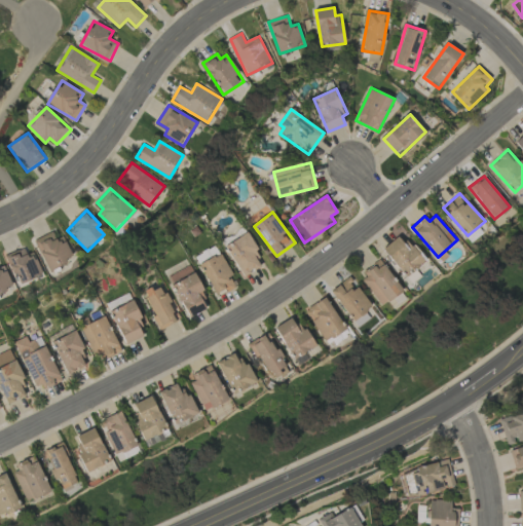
[(58,239),(54,232),(36,239),(49,270),(74,259),(65,236),(58,239)]
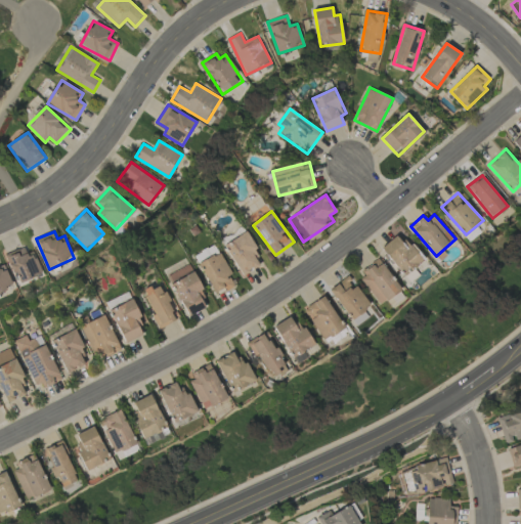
[(246,232),(224,245),(244,276),(265,264),(246,232)]
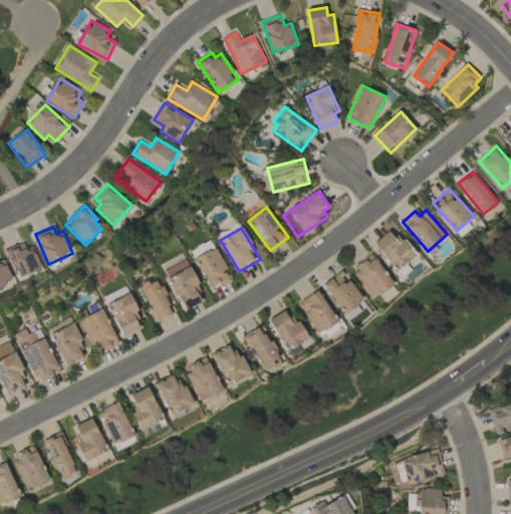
[(398,271),(416,257),(393,228),(374,242),(398,271)]
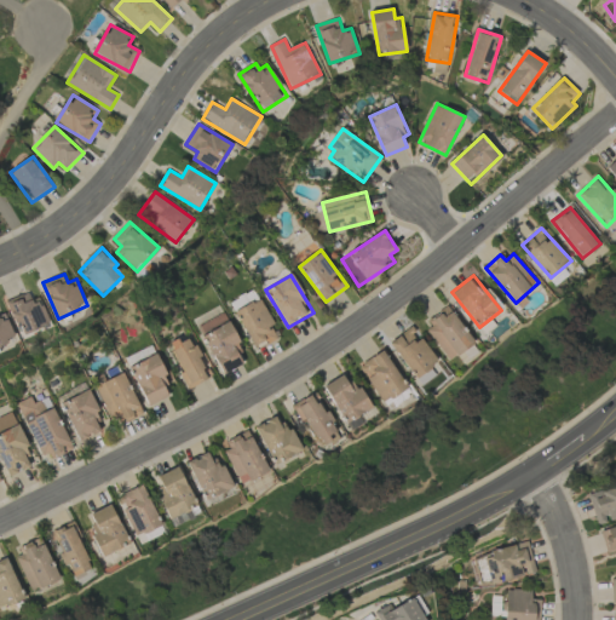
[(33,300),(30,293),(10,299),(22,334),(51,326),(41,297),(33,300)]
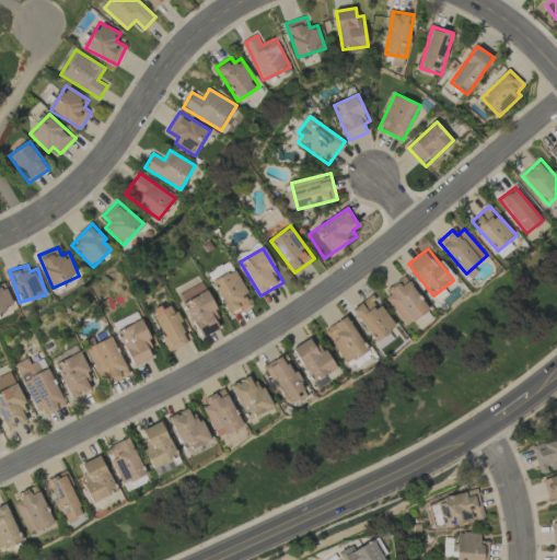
[(215,281),(230,313),(242,307),(243,311),(254,306),(238,270),(215,281)]
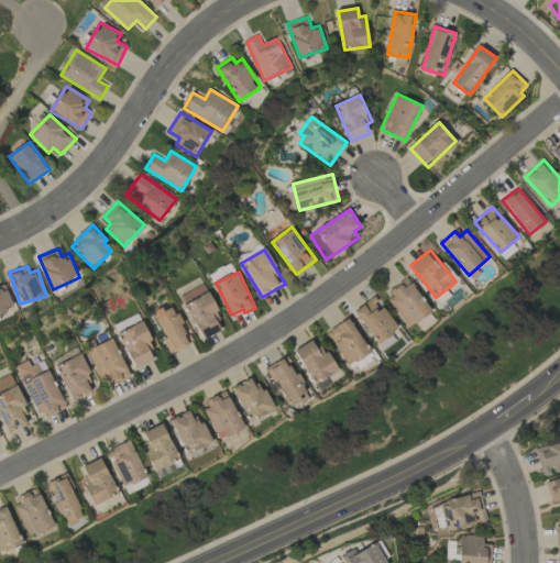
[(386,297),(410,328),(432,311),(410,282),(406,285),(405,284),(386,297)]
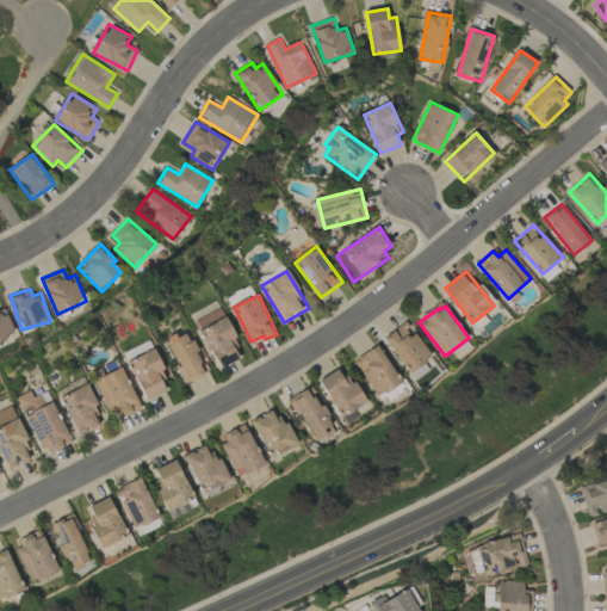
[(0,340),(17,334),(6,309),(0,312),(0,340)]
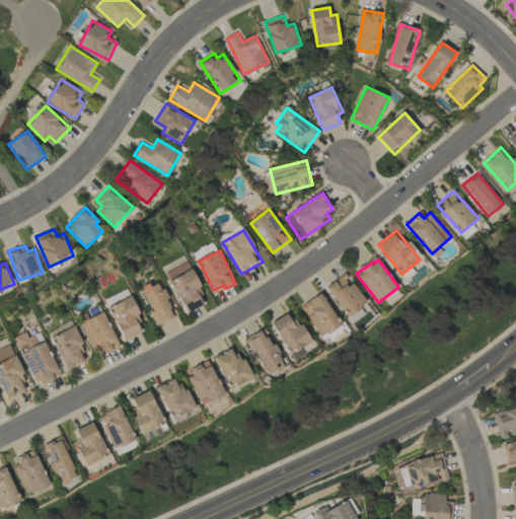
[(190,263),(168,272),(187,313),(208,304),(190,263)]
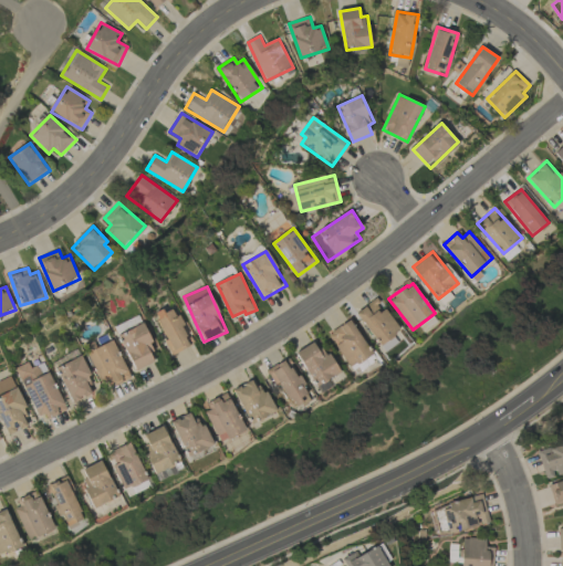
[(384,310),(377,300),(358,311),(379,345),(402,332),(387,308),(384,310)]
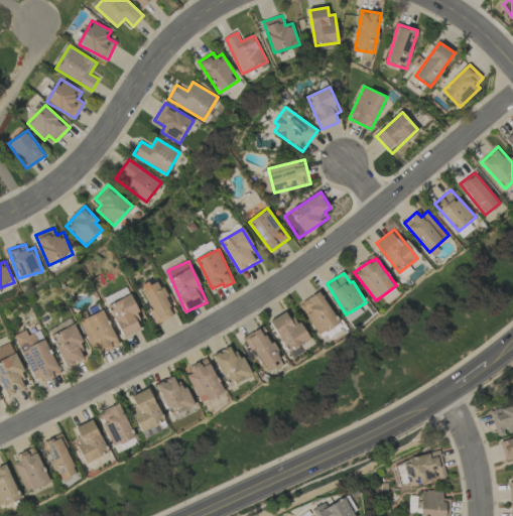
[(142,287),(158,324),(175,315),(159,279),(142,287)]
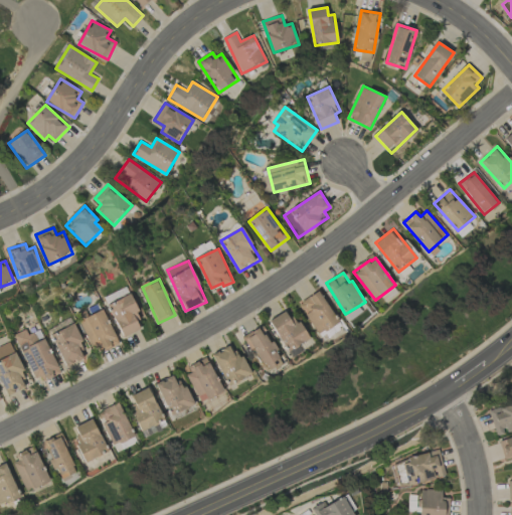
[(340,322),(319,291),(299,304),(320,335),(340,322)]
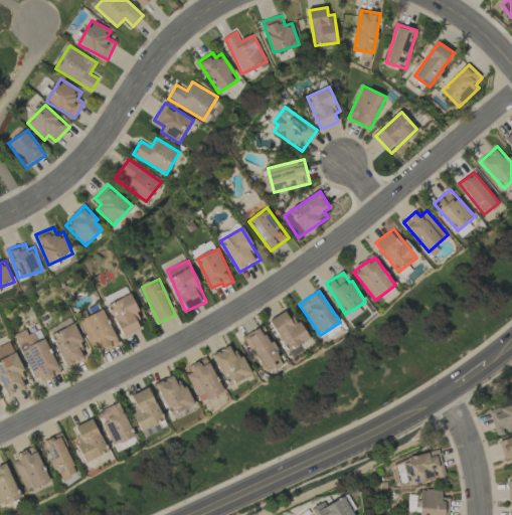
[(111,303),(122,337),(142,330),(138,321),(141,320),(133,295),(111,303)]
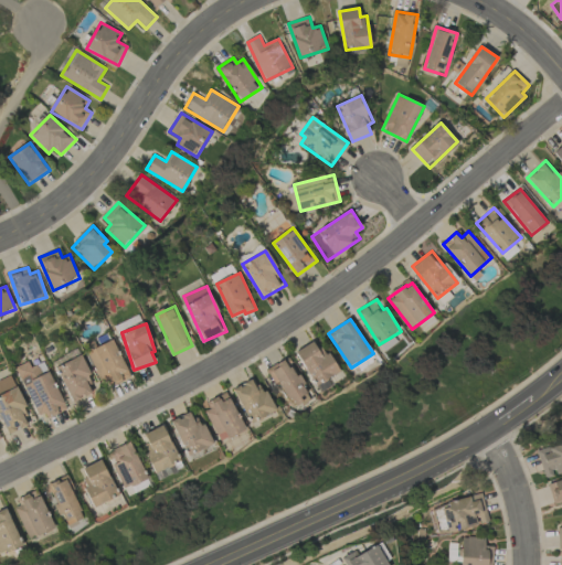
[(133,376),(114,339),(88,351),(107,388),(133,376)]
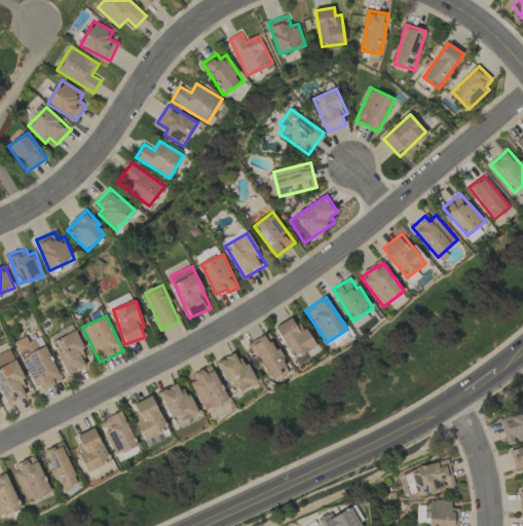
[(276,328),(295,359),(315,347),(296,315),(276,328)]
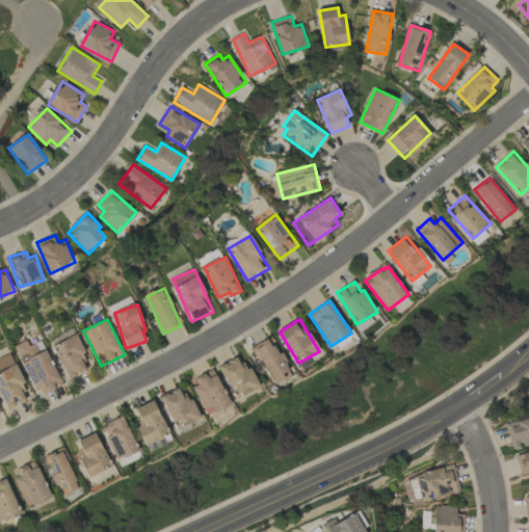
[(90,370),(78,336),(55,344),(68,378),(90,370)]
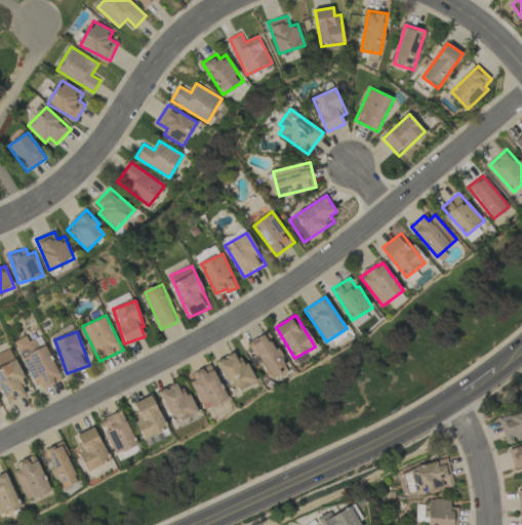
[(252,341),(272,380),(289,371),(270,332),(252,341)]
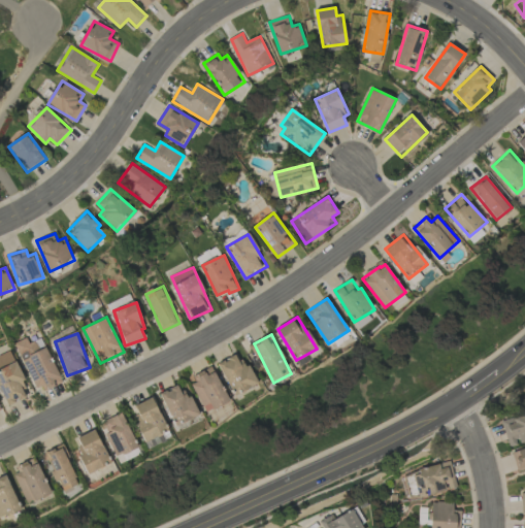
[(44,337),(30,343),(28,338),(19,341),(38,394),(62,385),(44,337)]
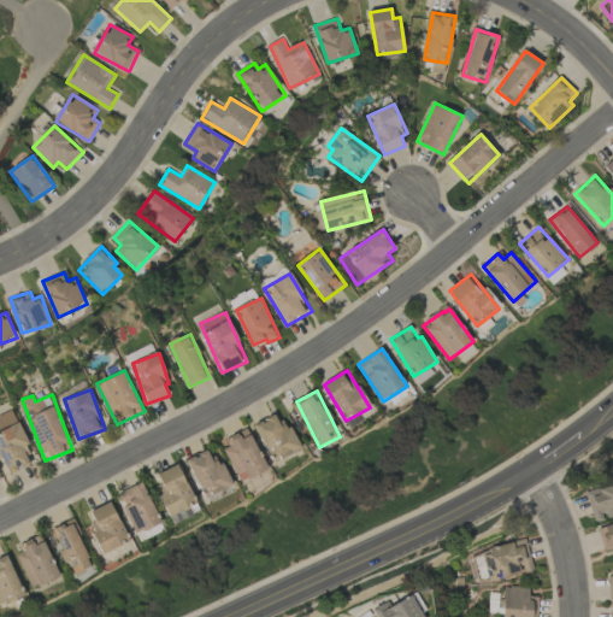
[(0,417),(0,452),(10,474),(36,463),(13,411),(0,417)]
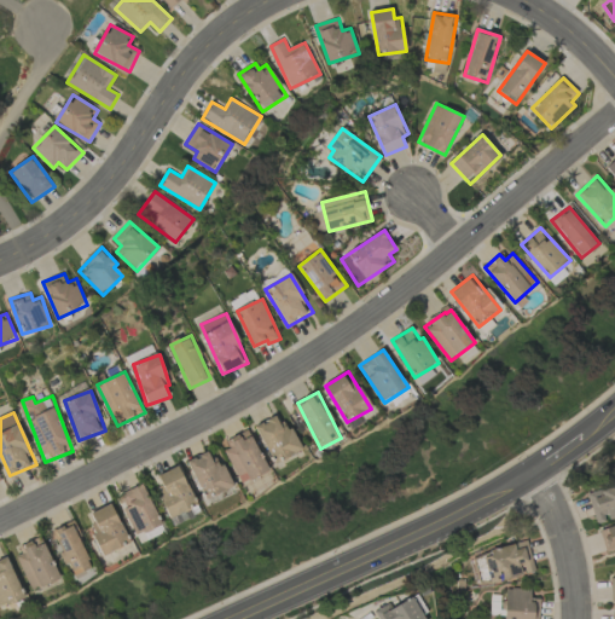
[(301,451),(282,412),(256,426),(276,464),(301,451)]
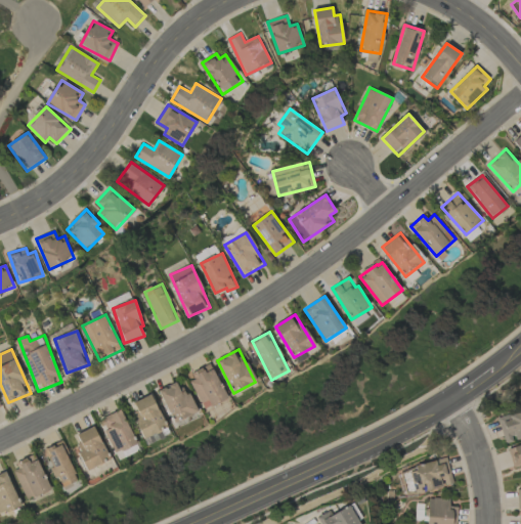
[(196,380),(190,382),(206,410),(229,397),(211,363),(192,374),(196,380)]
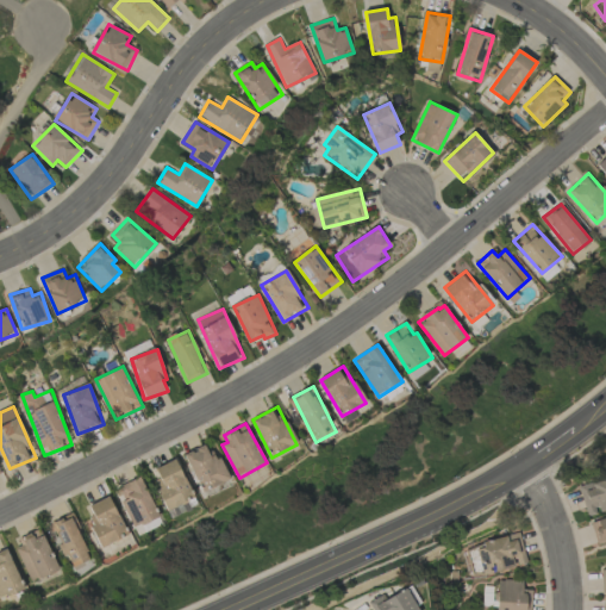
[(230,483),(219,449),(210,453),(207,446),(188,452),(201,492),(230,483)]
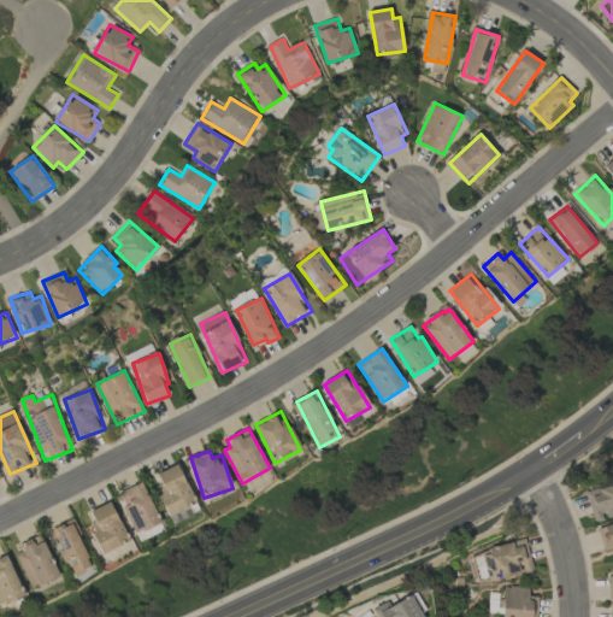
[(158,474),(163,485),(158,487),(170,516),(198,504),(180,464),(158,474)]
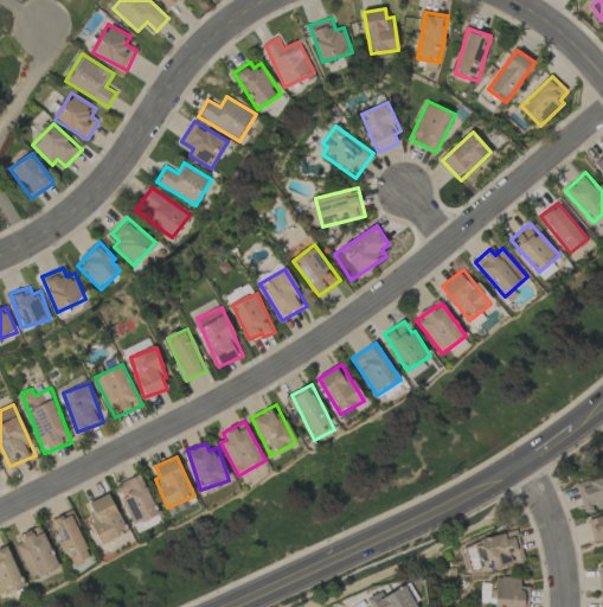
[(133,526),(159,515),(142,474),(116,486),(133,526)]
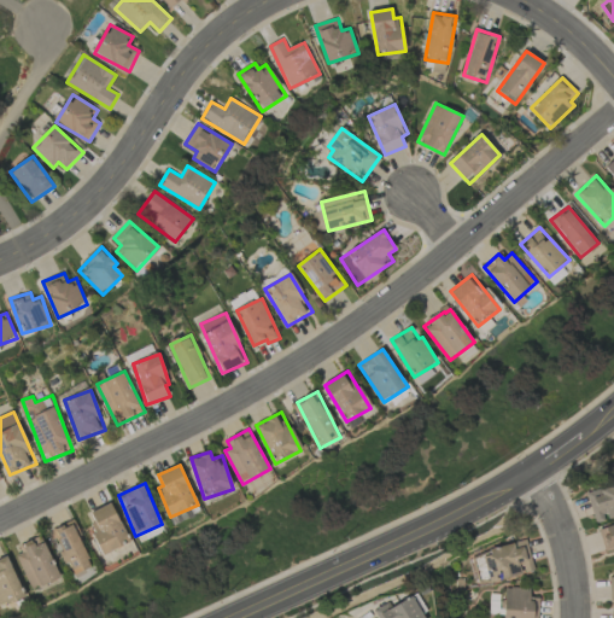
[(613,485),(589,493),(597,524),(608,520),(608,519),(613,518),(613,485)]
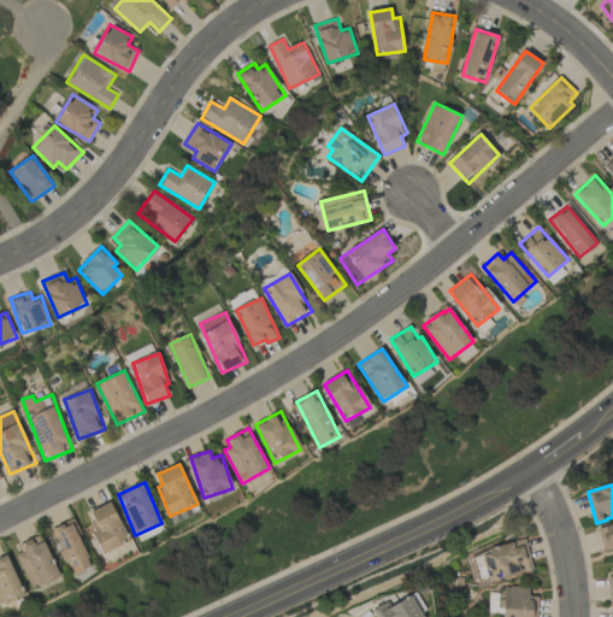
[(130,542),(113,501),(92,512),(96,522),(90,524),(104,553),(130,542)]
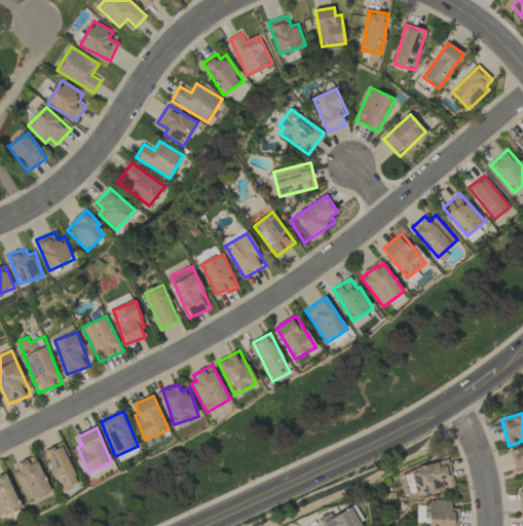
[(79,483),(63,444),(45,451),(62,490),(79,483)]
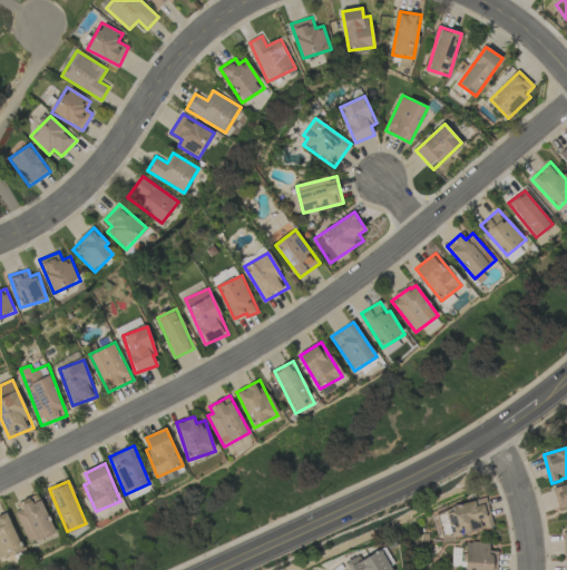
[(566,483),(554,487),(560,512),(566,510),(566,483)]
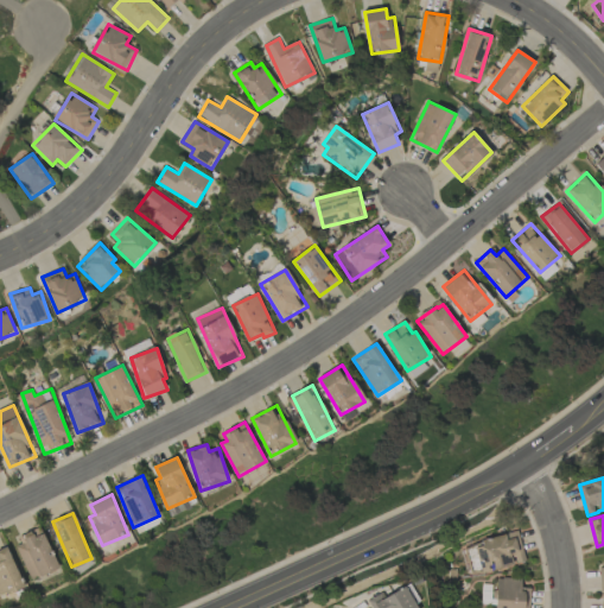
[(33,581),(61,569),(42,526),(16,538),(33,581)]
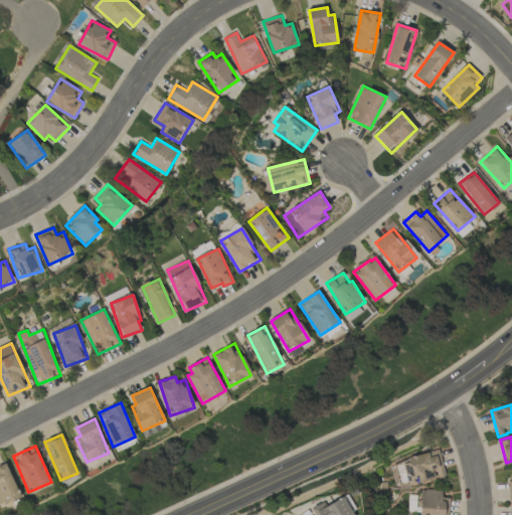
[(411,485),(448,477),(441,450),(405,458),(411,485)]
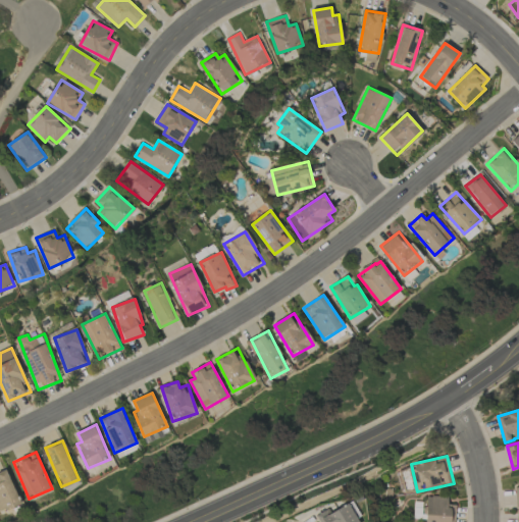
[(0,512),(0,513),(21,504),(6,469),(0,472),(0,512)]
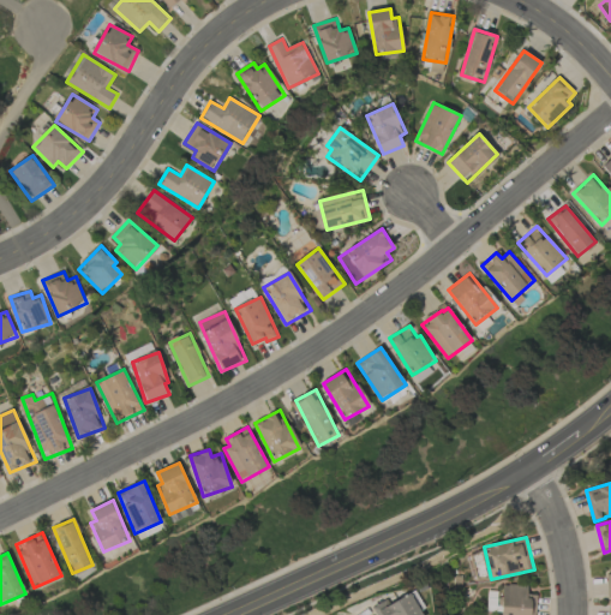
[(537,614),(538,595),(528,595),(529,585),(503,584),(502,614),(537,614)]
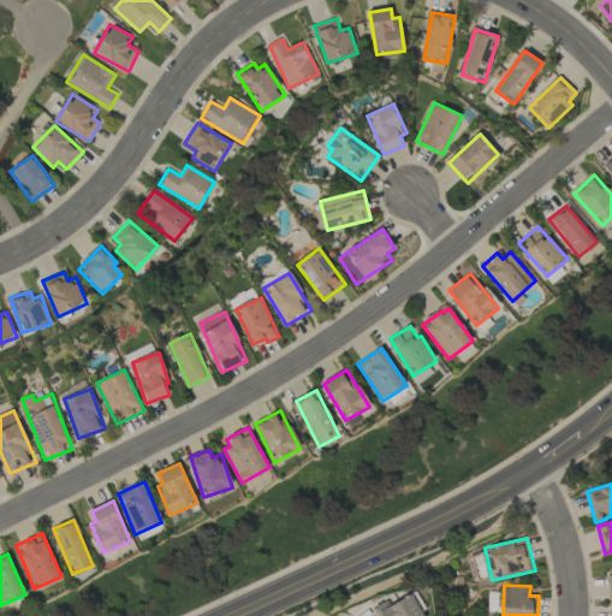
[(375,606),(378,615),(421,615),(414,594),(390,604),(388,602),(375,606)]
